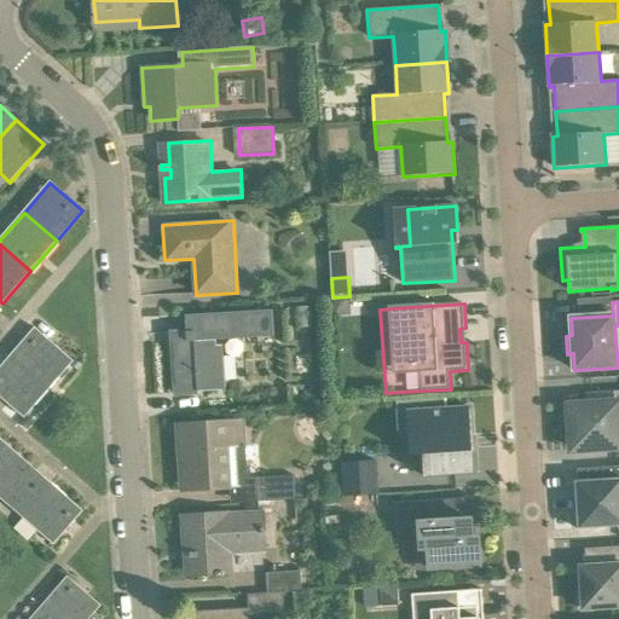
[(175,394),(197,393),(198,389),(223,388),(219,340),(273,336),(272,311),(185,316),(186,334),(172,334),(172,343),(177,343),(178,360),(173,360),(175,394)]
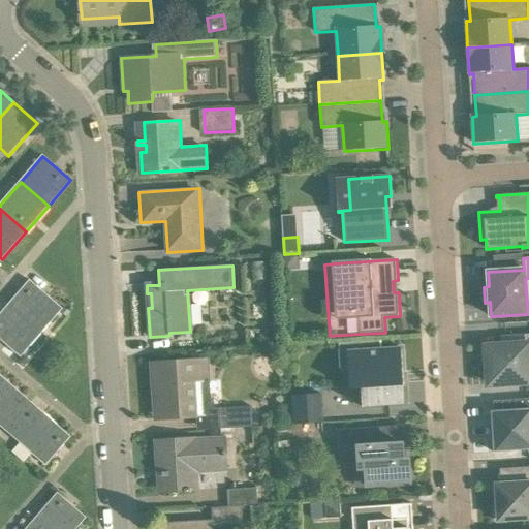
[(30,281),(8,305),(41,333),(62,309),(30,281)]
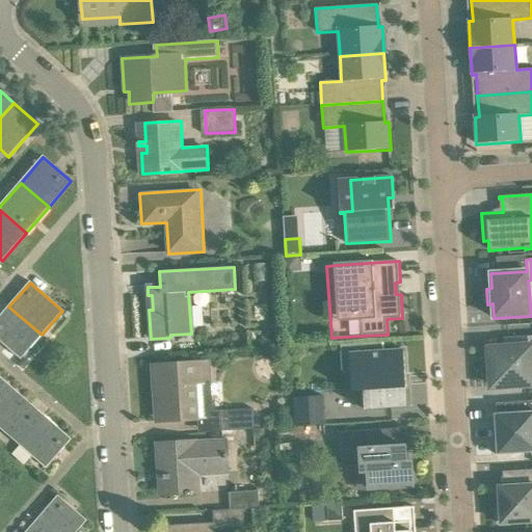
[(42,335),(8,307),(0,316),(0,341),(21,360),(42,335)]
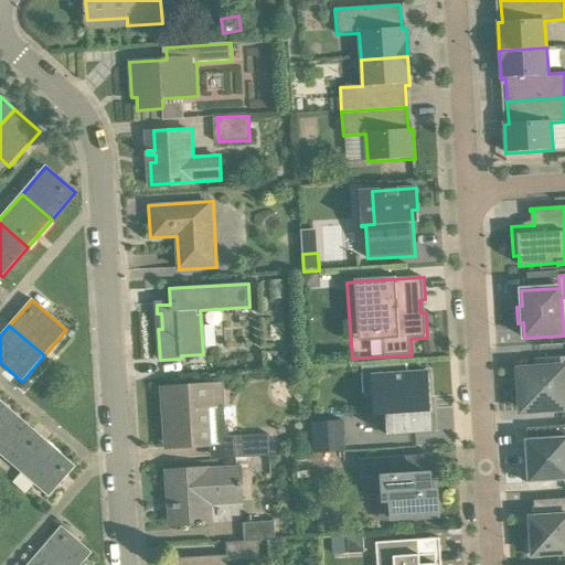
[(68,328),(66,330),(64,332),(71,338),(75,333),(68,328)]
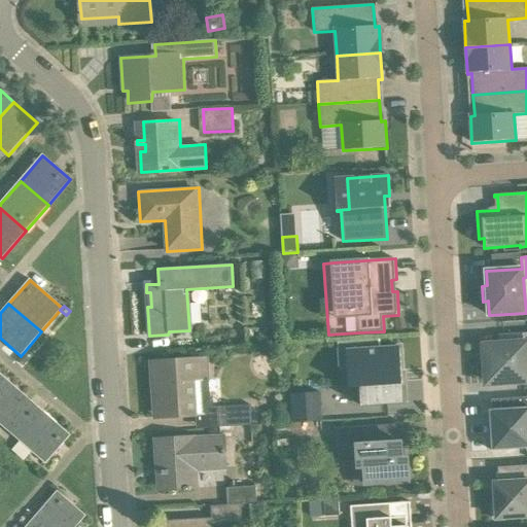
[(526,334),(497,336),(498,346),(485,347),(485,353),(480,354),(481,362),(486,362),(487,384),(526,381),(526,334)]
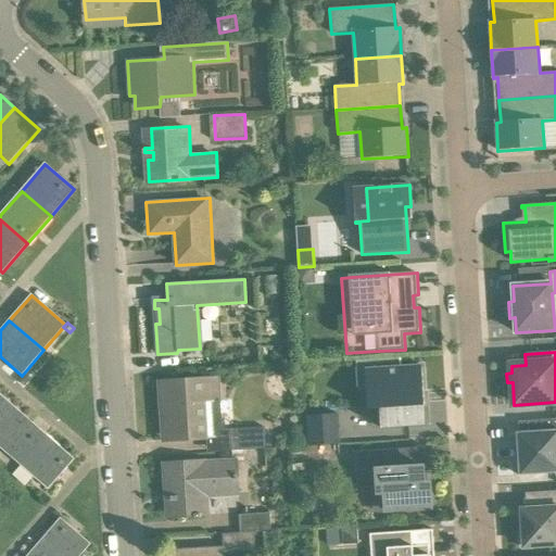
[(380,409),(381,429),(430,426),(430,425),(426,425),(421,366),(402,368),(402,358),(358,361),(359,391),(367,391),(368,411),(380,409)]
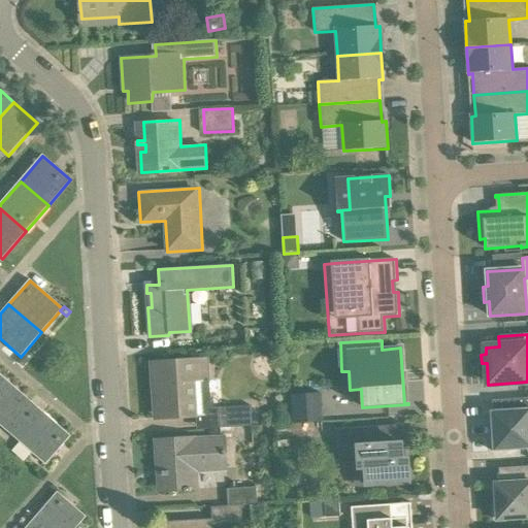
[(35,353),(30,349),(24,355),(30,360),(35,353)]
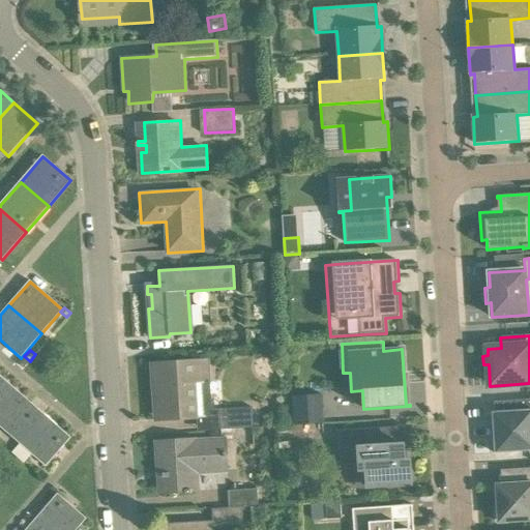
[(211,410),(210,383),(211,382),(210,358),(151,362),(153,385),(164,384),(166,420),(219,416),(221,431),(254,429),(253,408),(211,410)]
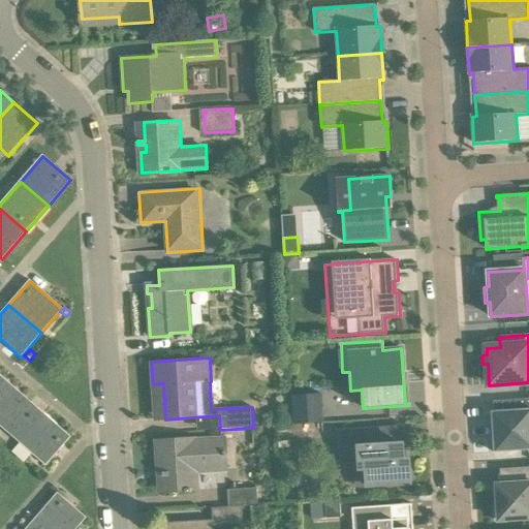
[(0,408),(17,390),(0,375),(0,408)]
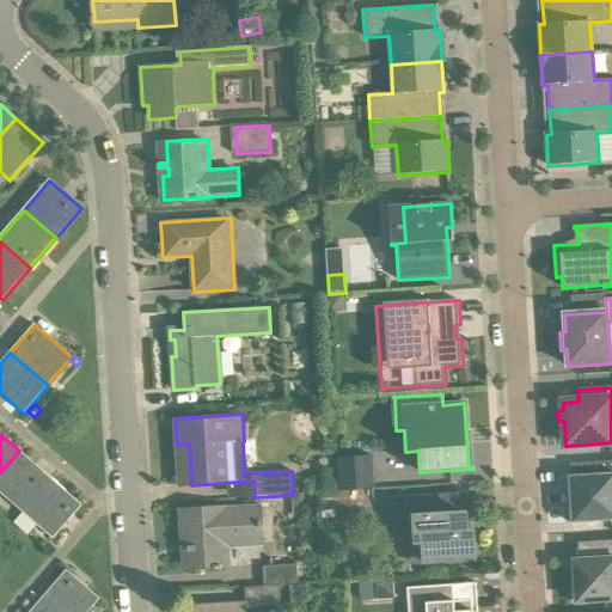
[(0,491),(20,509),(48,477),(19,451),(0,472),(0,491)]
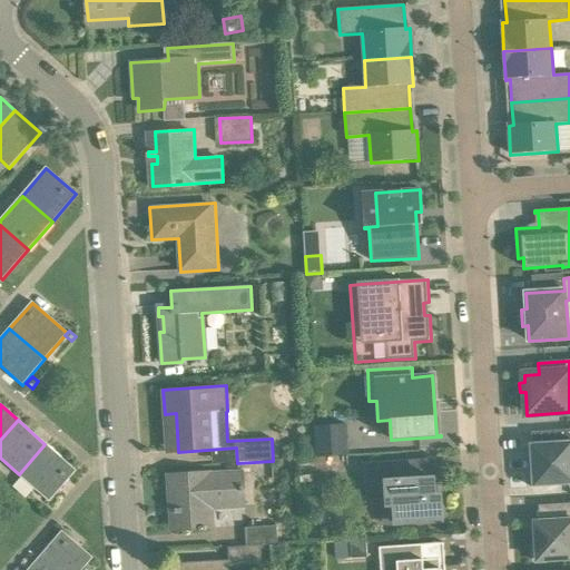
[(349,455),(346,425),(315,428),(317,458),(349,455)]
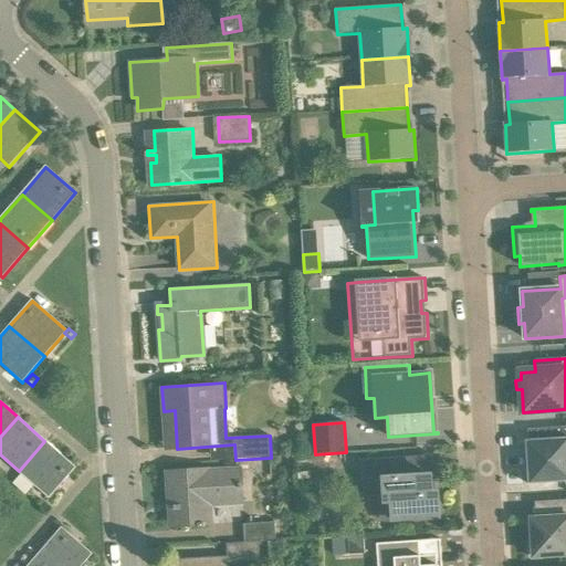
[(565,427),(527,430),(530,468),(527,468),(528,485),(565,482),(565,427)]
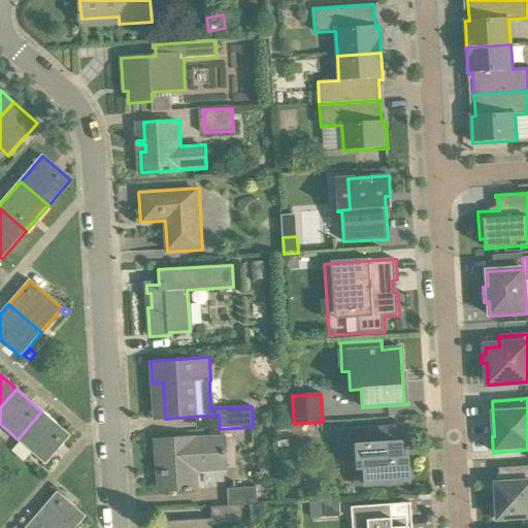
[(41,411),(18,439),(45,465),(70,436),(41,411)]
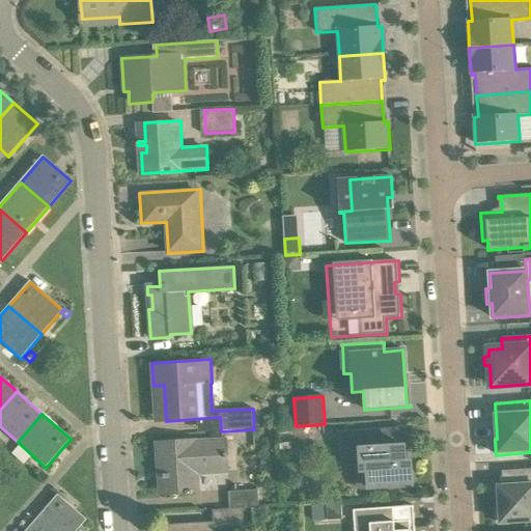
[(360,449),(361,466),(361,467),(361,468),(362,469),(363,470),(365,471),(367,471),(368,488),(412,485),(411,469),(411,468),(411,467),(410,466),(409,465),(408,463),(407,463),(404,463),(402,463),(401,453),(402,453),(403,452),(403,451),(404,450),(404,446),(401,446),(399,428),(365,430),(366,448),(360,449)]
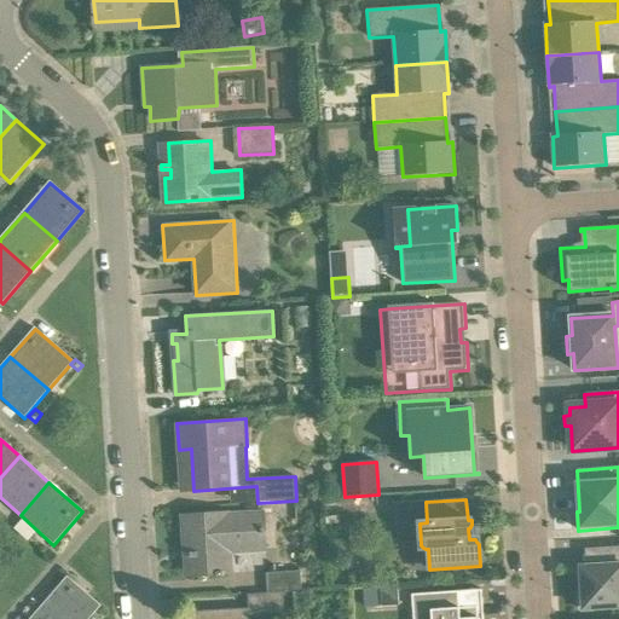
[(195,576),(235,573),(233,555),(268,553),(265,510),(230,513),(230,512),(183,515),(184,543),(192,542),(195,576)]
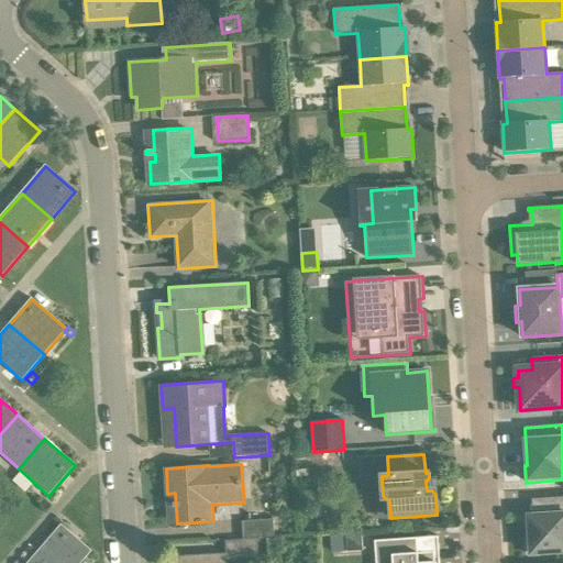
[(562,497),(550,498),(551,515),(528,517),(529,540),(526,540),(527,559),(540,558),(540,554),(562,552),(562,497)]
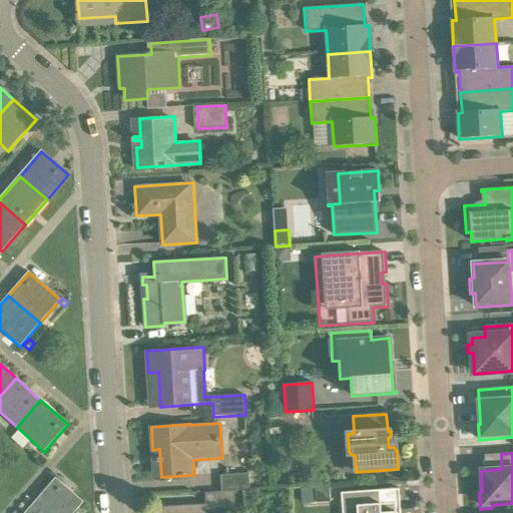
[(219,474),(220,492),(234,491),(249,490),(249,472),(219,474)]
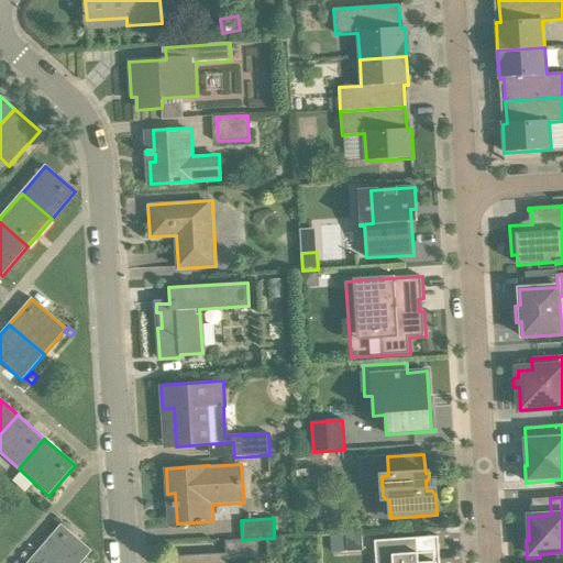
[(80,562),(91,551),(62,525),(35,554),(45,562),(80,562)]
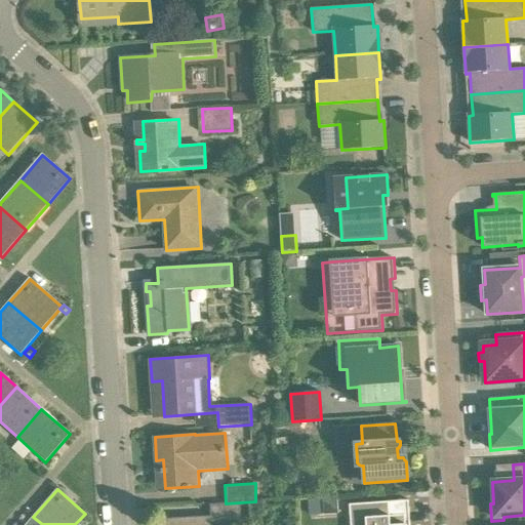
[(337,496),(322,497),(323,498),(324,515),(338,514),(337,496)]
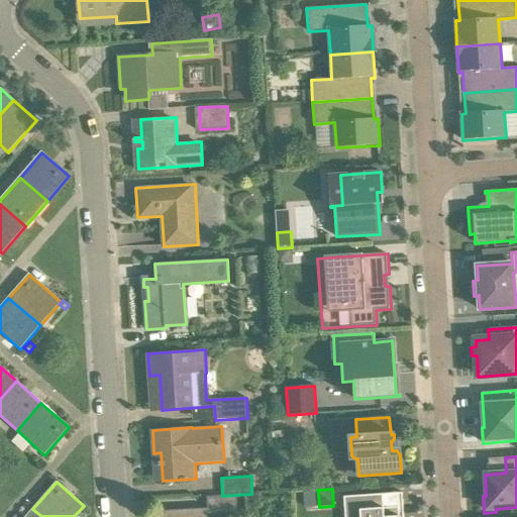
[(222,496),(206,497),(207,516),(237,514),(236,495),(222,496)]
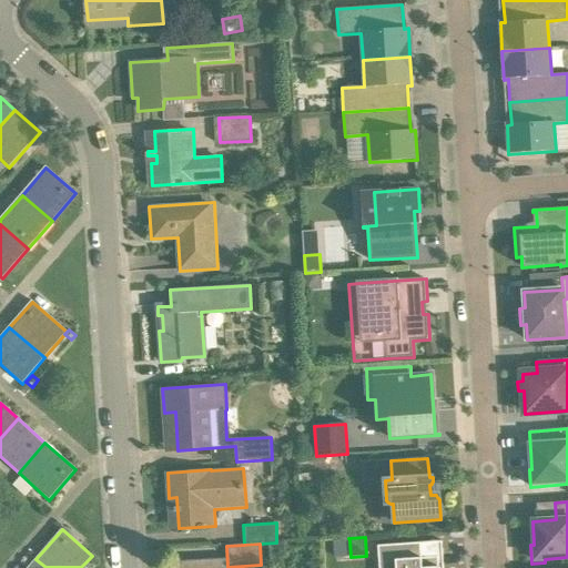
[(269,545),(270,565),(280,565),(279,544),(269,545)]
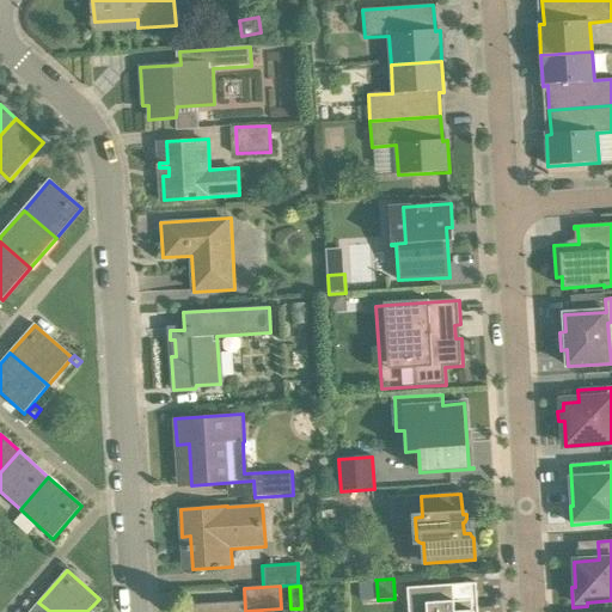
[(453,586),(408,588),(409,611),(472,611),(472,600),(454,601),(453,586)]
